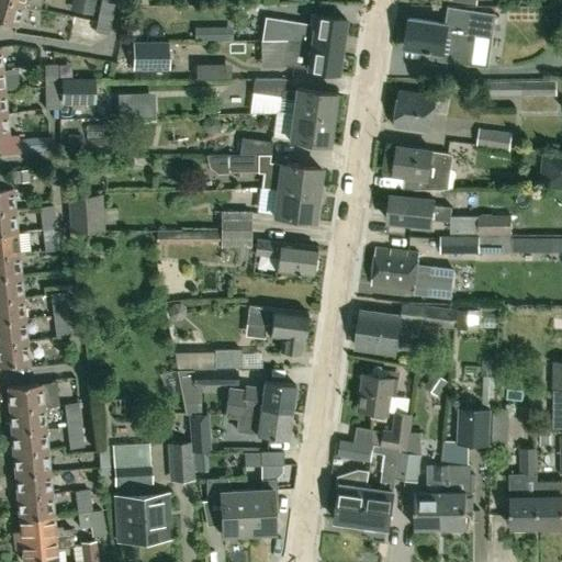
[(0,0),(0,20),(17,25),(23,4),(8,0),(0,0)]
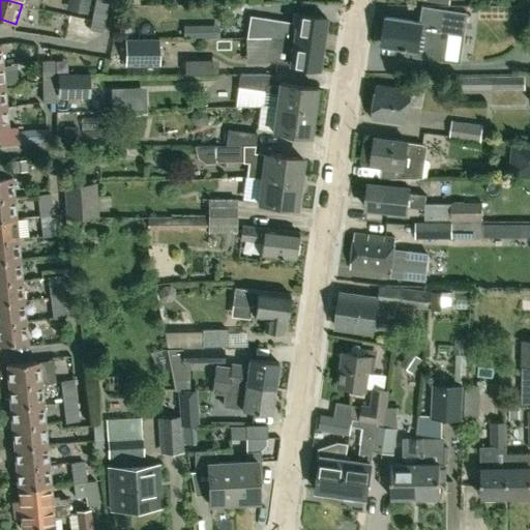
[(7,0),(22,4),(37,8),(39,0),(7,0)]
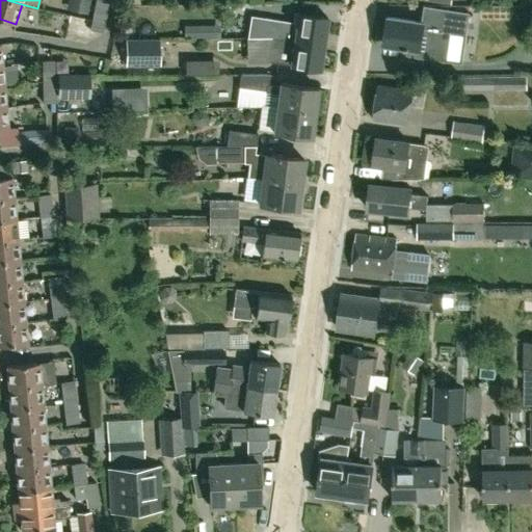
[(86,14),(88,0),(67,0),(64,8),(86,14)]
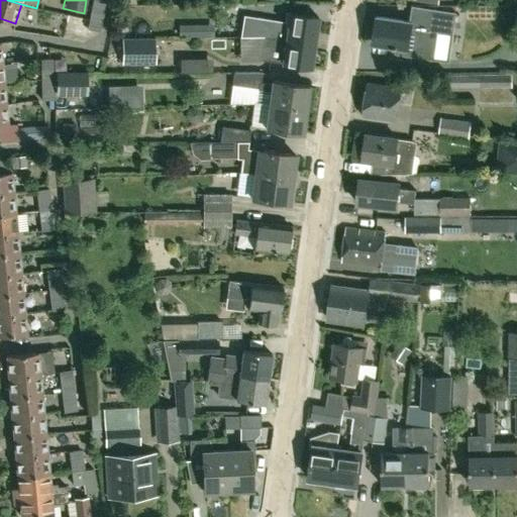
[(93,0),(92,8),(104,10),(106,1),(102,0),(93,0)]
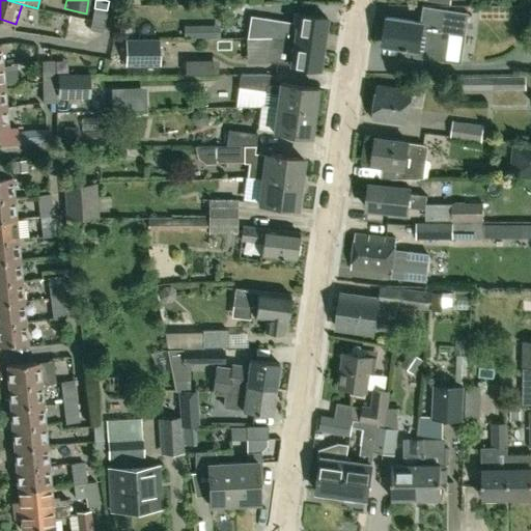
[(271,1),(271,19),(290,19),(290,1),(271,1)]
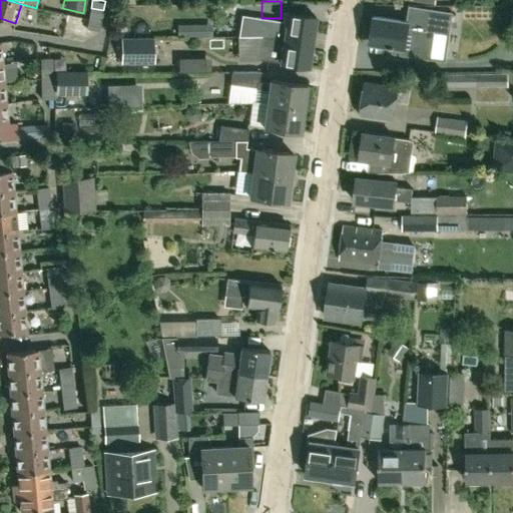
[(409,5),(406,21),(374,16),(370,43),(390,46),(389,47),(394,47),(393,52),(428,57),(432,29),(449,31),(452,11),(409,5)]
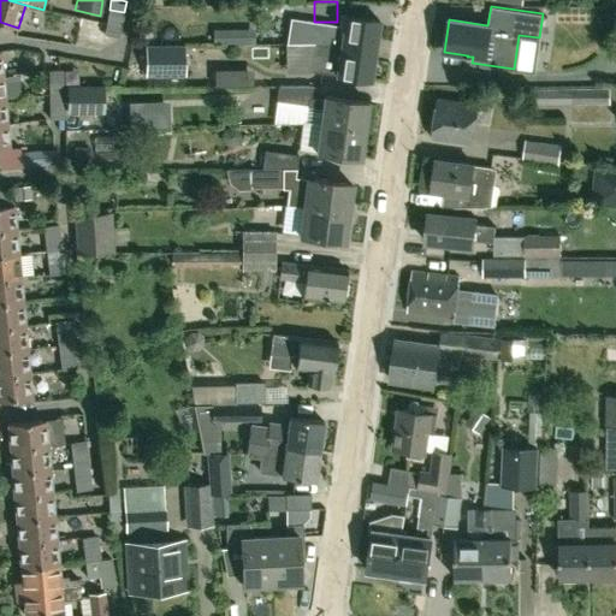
[(122,24),(124,12),(110,10),(107,21),(122,24)]
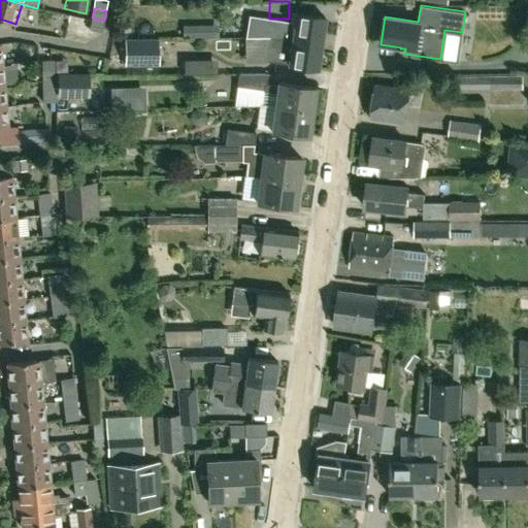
[(321,42),(325,18),(292,12),(290,25),(275,22),(273,37),(293,38),(321,42)]
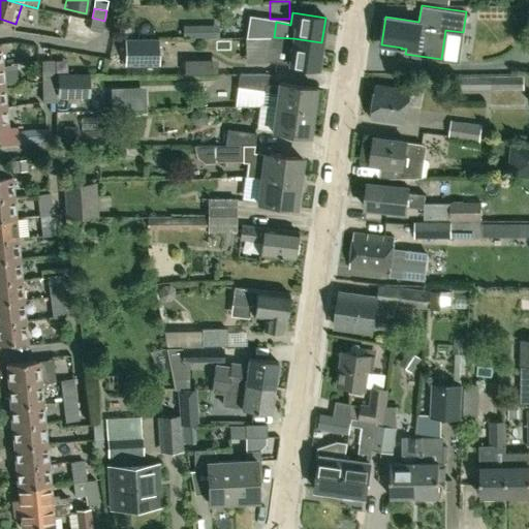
[(104,21),(92,18),(91,20),(63,13),(58,35),(60,36),(59,38),(73,40),(74,38),(86,41),(91,40),(101,34),(102,31),(104,21)]
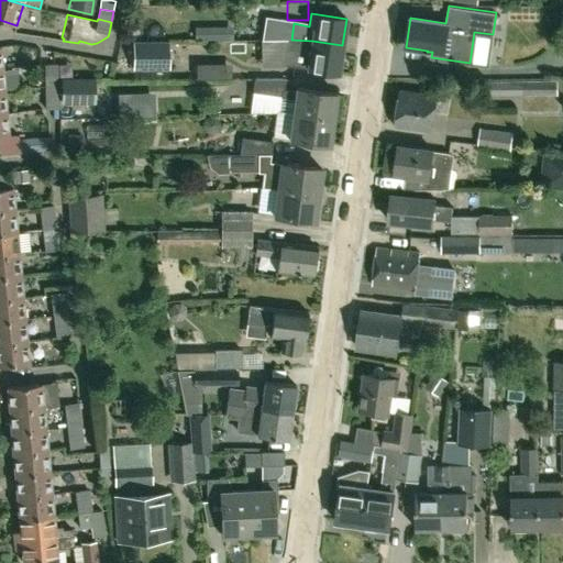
[(208,28),(208,41),(221,41),(221,26),(208,28)]
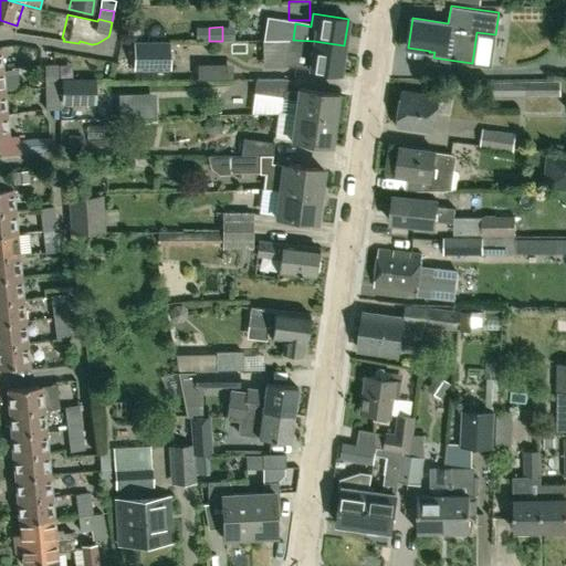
[(284,64),(339,73),(344,45),(314,41),(293,40),(289,40),(284,64)]
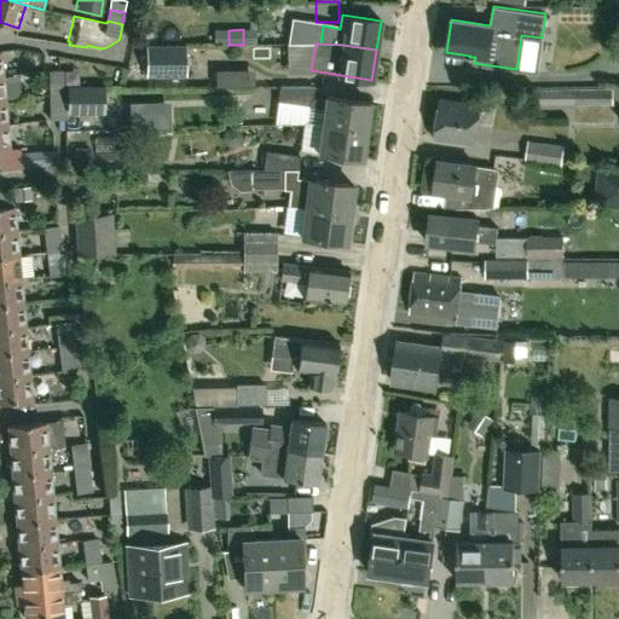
[(186,76),(185,46),(146,46),(146,76),(186,76)]
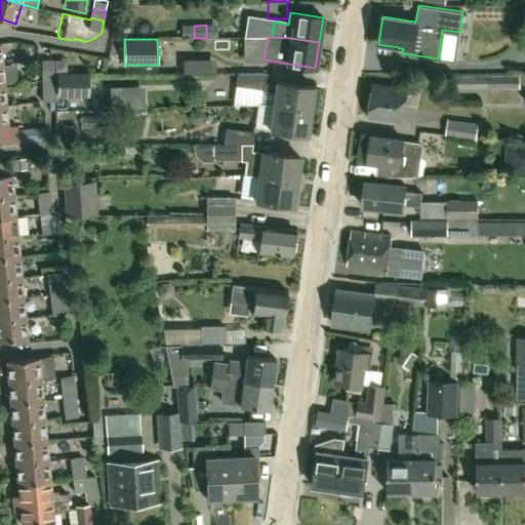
[(42,81),(54,81),(54,61),(42,61),(42,81)]
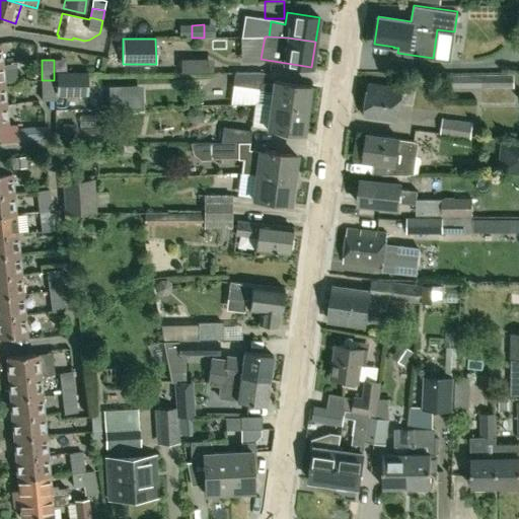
[(232,85),(258,88),(260,82),(261,82),(263,72),(234,73),(232,85)]
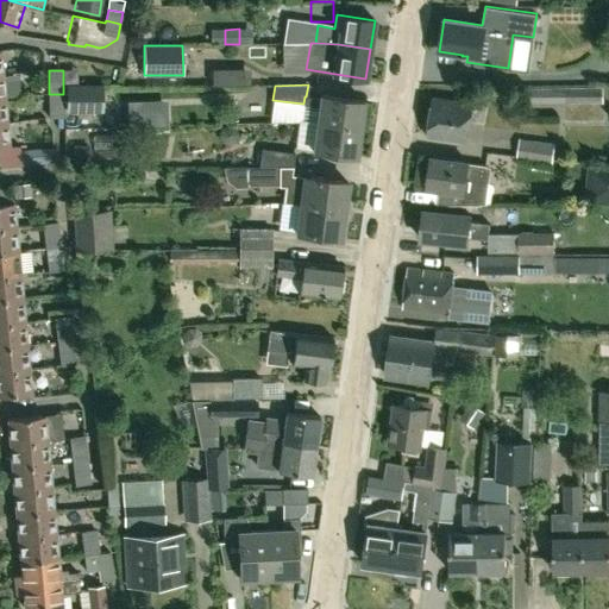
[(526,88),(526,105),(602,102),(602,87),(526,88)]
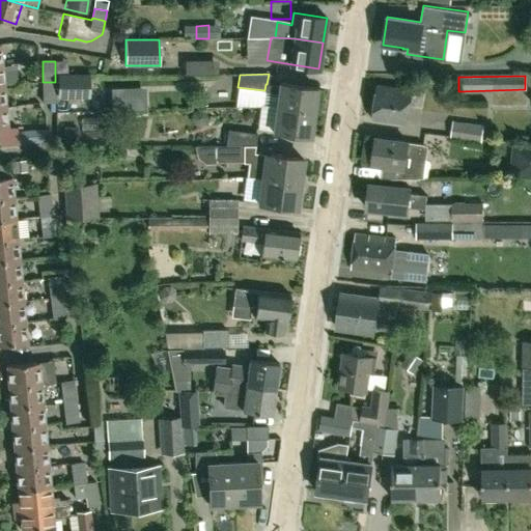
[(61,93),(88,93),(88,77),(61,77),(61,93)]
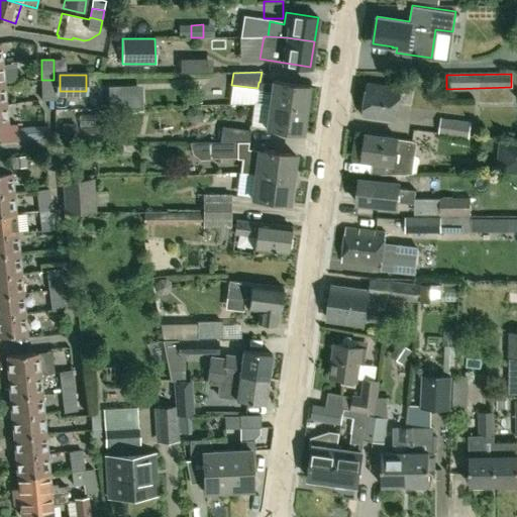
[(54,98),(54,80),(41,80),(42,99),(54,99),(54,98)]
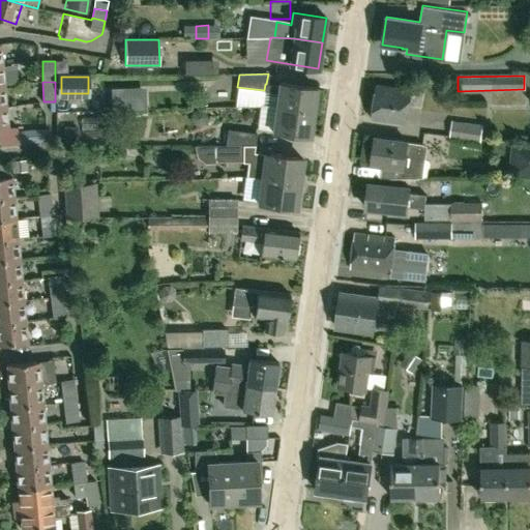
[(265,84),(264,90),(262,105),(262,106),(276,108),(313,113),(316,88),(280,83),(280,86),(266,84),(265,84)]
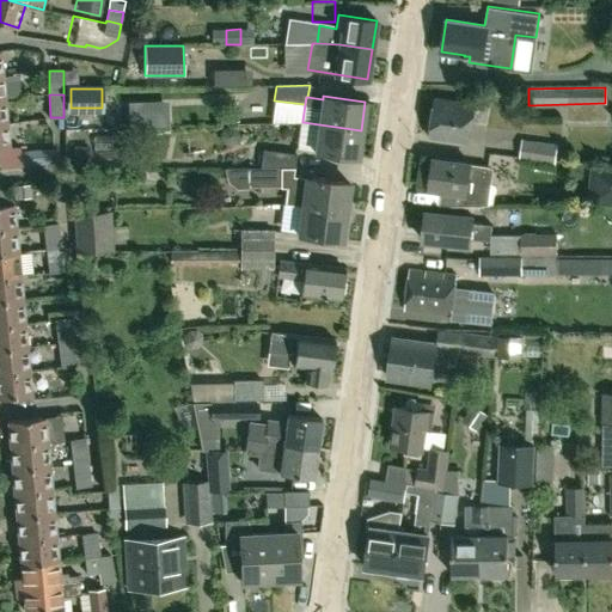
[(487,122),(489,106),(477,104),(434,97),(429,135),(471,142),(475,121),(487,122)]
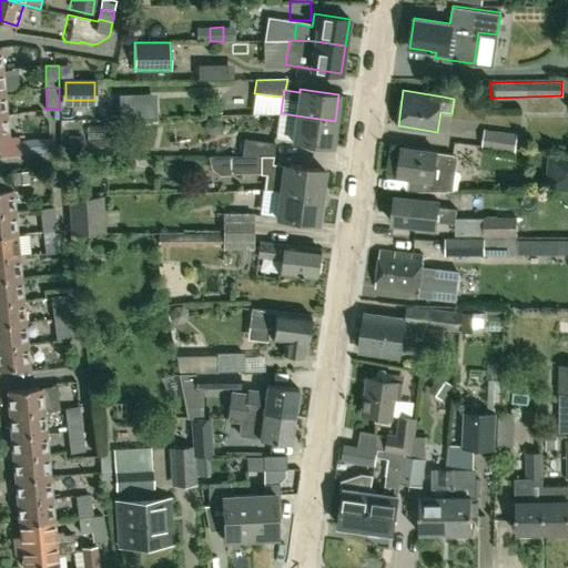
[(335,121),(296,115),(281,113),(281,112),(279,112),(275,138),(293,140),(293,142),(332,146),(335,121)]
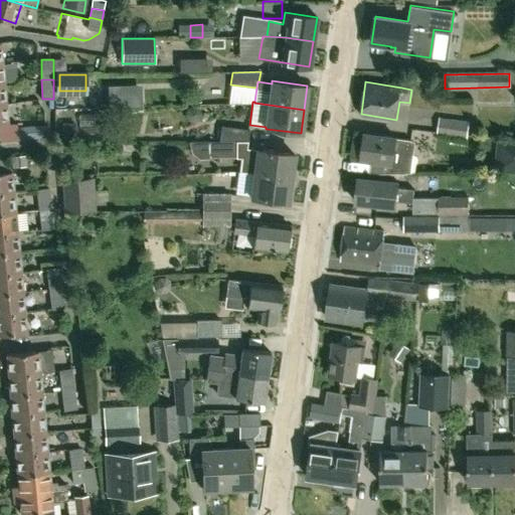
[(6,104),(0,104),(0,140),(17,140),(17,141),(45,139),(44,124),(17,126),(16,124),(7,124),(6,104)]
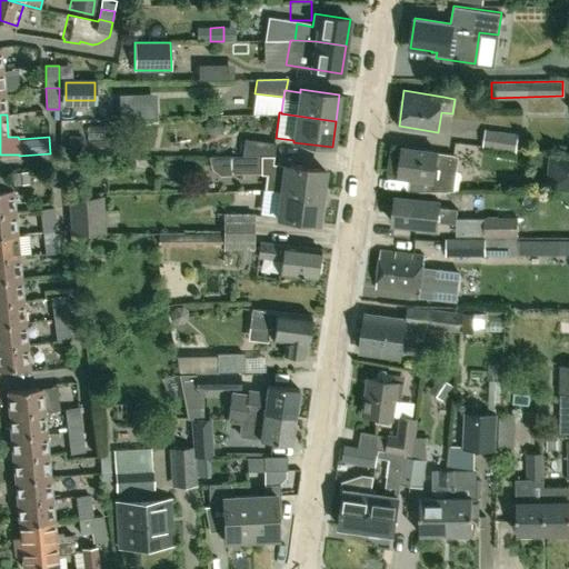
[(516,151),(518,133),(485,129),(482,147),(516,151)]
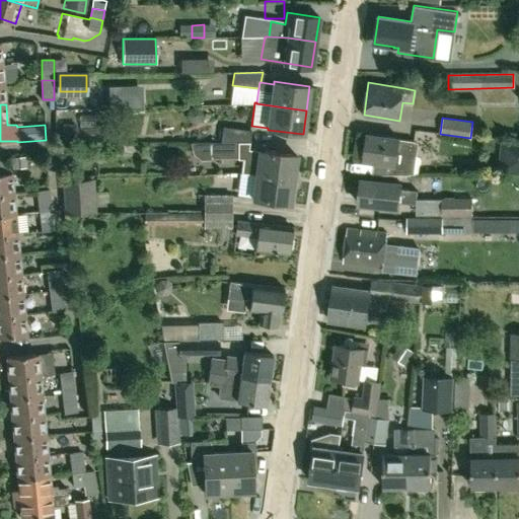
[(220,142),(248,143),(250,130),(223,127),(220,142)]
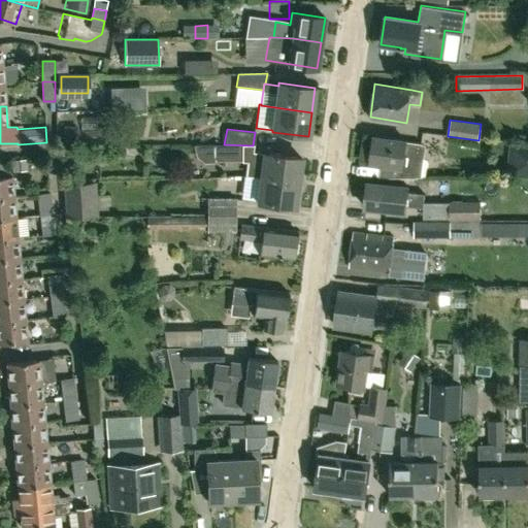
[(401,177),(419,177),(423,142),(406,140),(373,136),(370,163),(402,167),(401,177)]
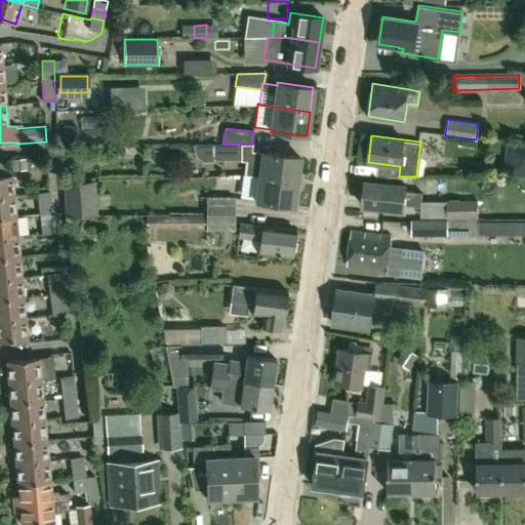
[(250,152),(251,145),(223,144),(193,145),(193,160),(214,160),(241,160),(246,161),(244,174),(259,176),(300,182),(301,172),(298,172),(300,157),(263,152),(263,153),(250,152)]
